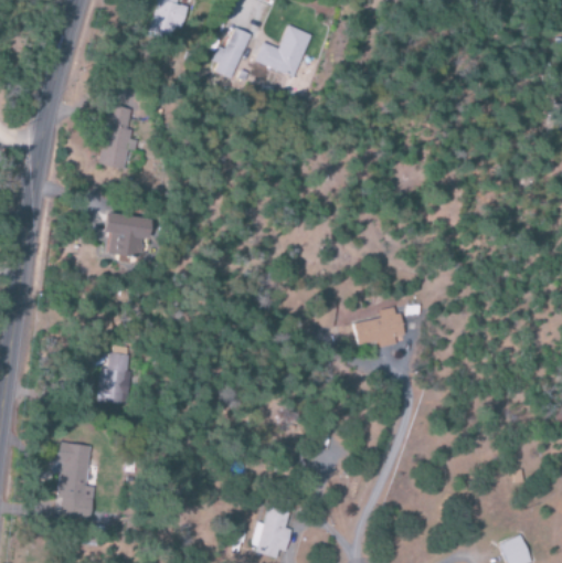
[(156,0),(148,33),(171,40),(176,25),(182,28),(188,6),(178,2),(178,0),(156,0)]
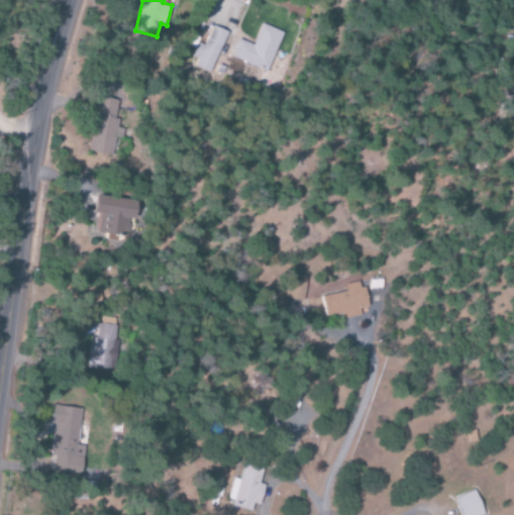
[(231,56),(268,71),(285,30),(263,22),(253,43),(238,37),(231,56)]
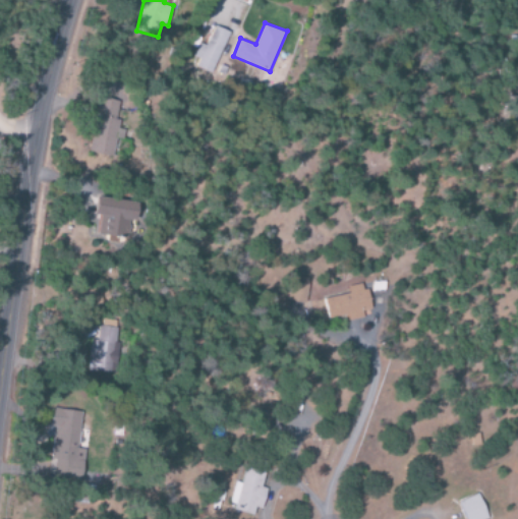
[(195,55),(203,58),(198,65),(213,71),(231,31),(216,24),(207,44),(202,42),(195,55)]
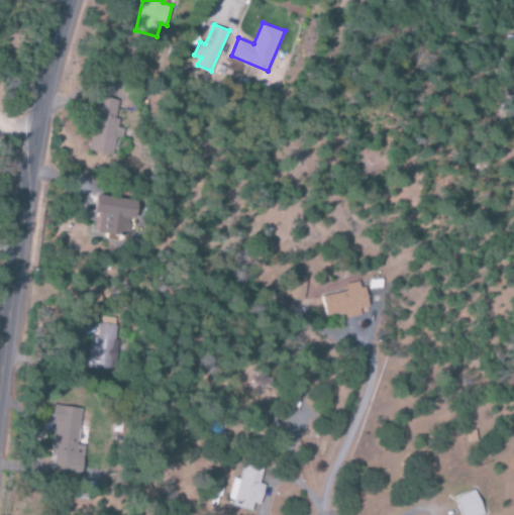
[(122,100),(101,95),(89,148),(113,153),(117,135),(123,136),(125,127),(116,125),(122,100)]
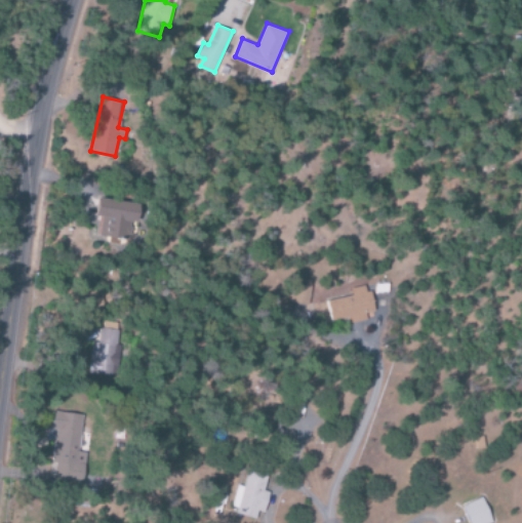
[(136,203),(94,196),(92,214),(102,215),(98,235),(131,240),(136,203)]
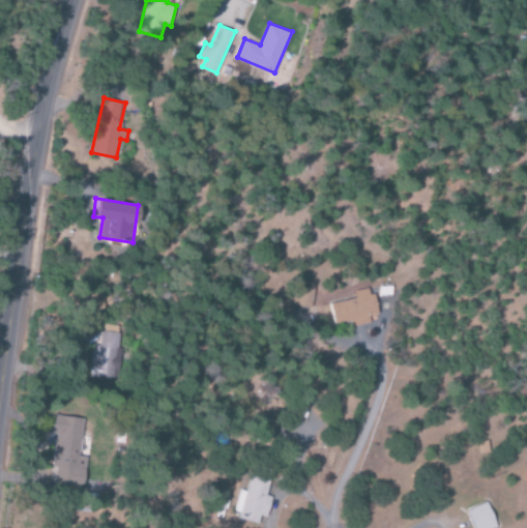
[(313,306),(316,282),(302,280),(299,304),(313,306)]
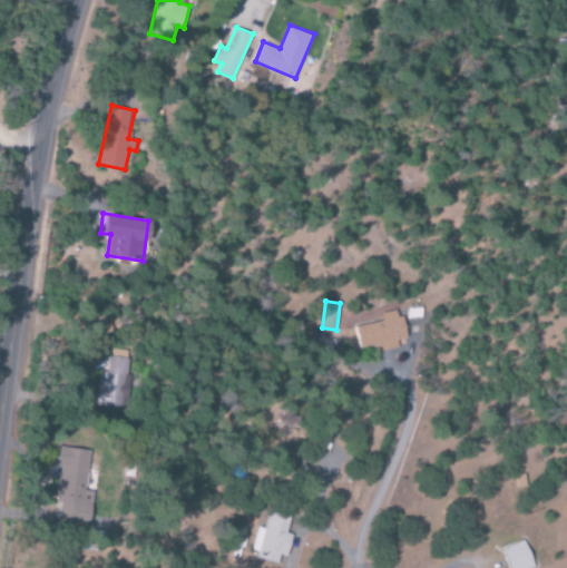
[(381,343),(382,350),(399,346),(398,339),(406,338),(400,309),(381,312),(382,321),(355,325),(360,348),(381,343)]
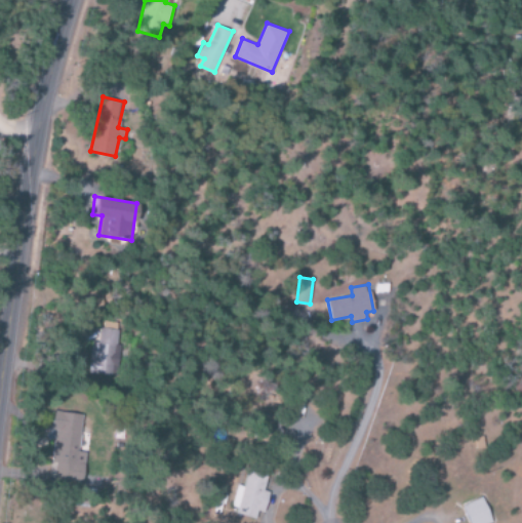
[(92,340),(91,372),(113,373),(113,365),(121,366),(123,328),(102,327),(101,342),(92,340)]
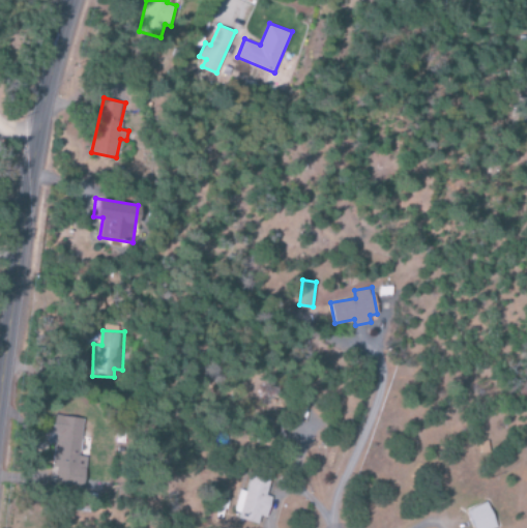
[(84,418),(53,414),(51,432),(57,433),(53,468),(57,469),(55,484),(84,488),(88,456),(80,455),(84,418)]
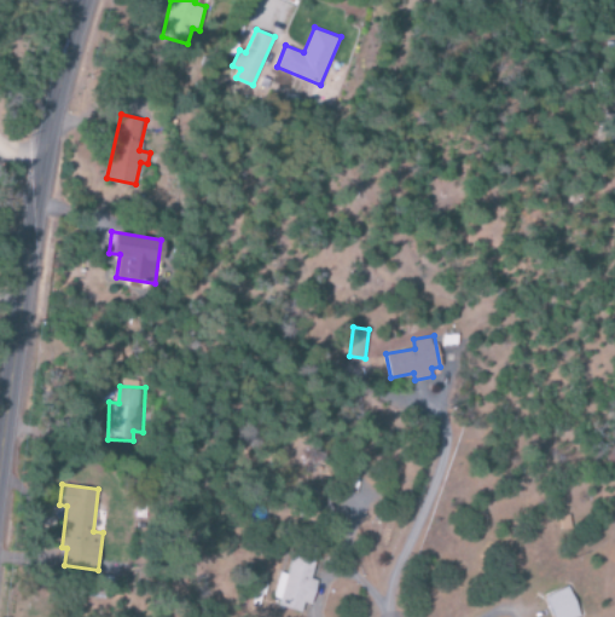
[(302,611),(303,601),(313,604),(318,580),(312,578),(317,560),(293,555),(288,572),(280,571),(273,605),(302,611)]
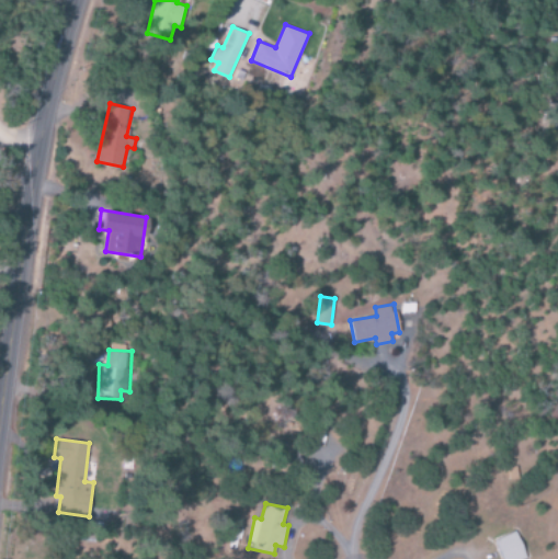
[(496,538),(501,558),(525,558),(526,558),(517,531),(496,538)]
